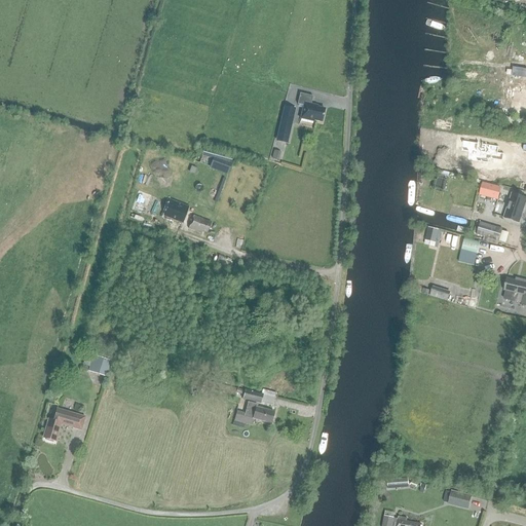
[(498,91),(493,107),(503,110),(503,112),(512,114),(512,113),(521,115),(525,100),(517,97),(518,95),(511,92),(511,96),(498,91)]
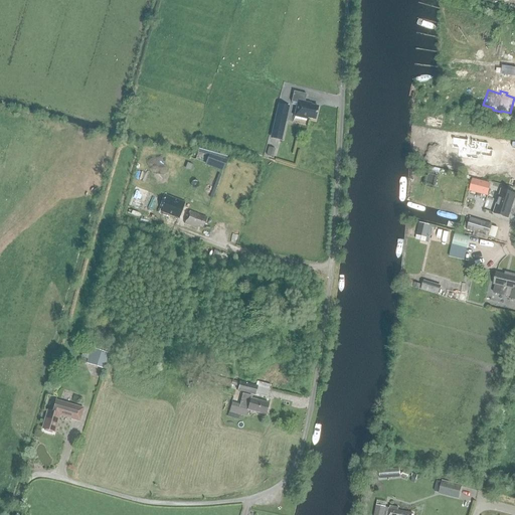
[(293,116),(307,119),(307,118),(315,119),(318,107),(310,105),(311,104),(305,102),(306,95),(294,92),(292,102),(296,103),(293,116)]
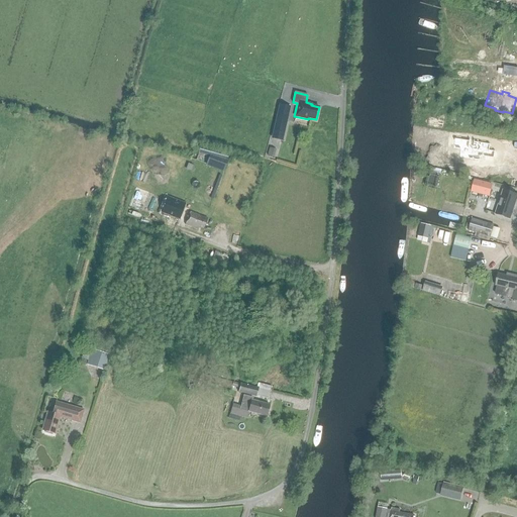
[(278,114),(274,133),(282,135),(287,116),(278,114)]
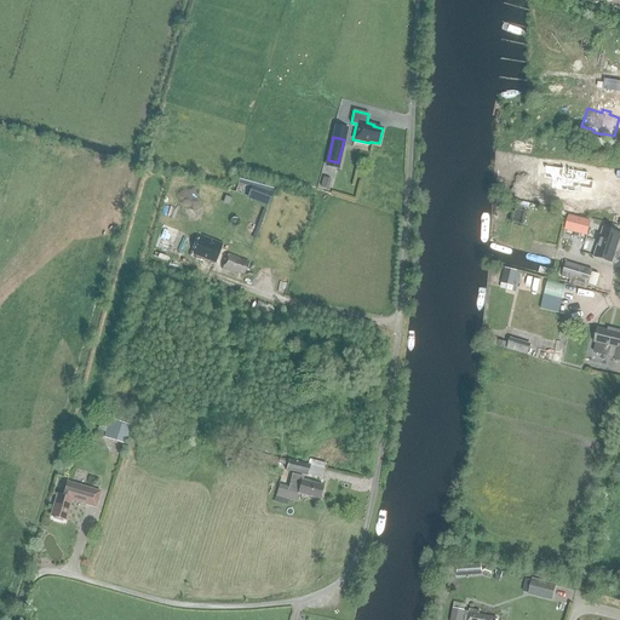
[(549,189),(574,194),(575,188),(591,191),(592,182),(585,181),(586,173),(568,171),(568,168),(567,171),(562,170),(562,167),(561,170),(544,167),(541,178),(551,181),(549,189)]
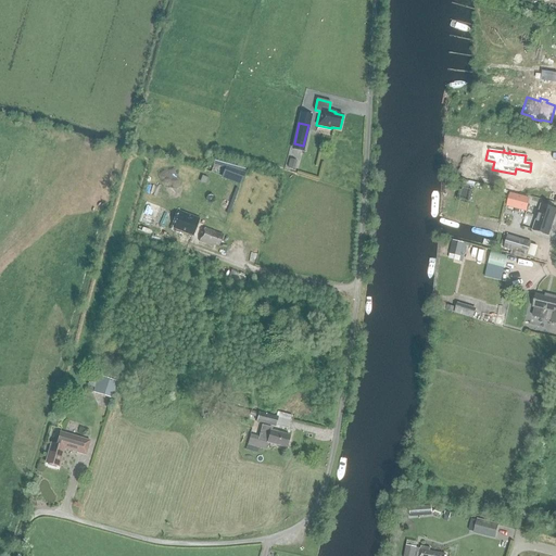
[(213,165),(243,173),(245,166),(215,158),(213,165)]
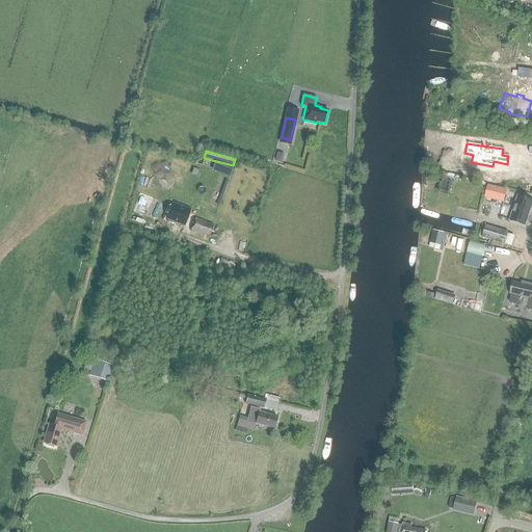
[(484,197),(503,202),(505,190),(487,186),(484,197)]
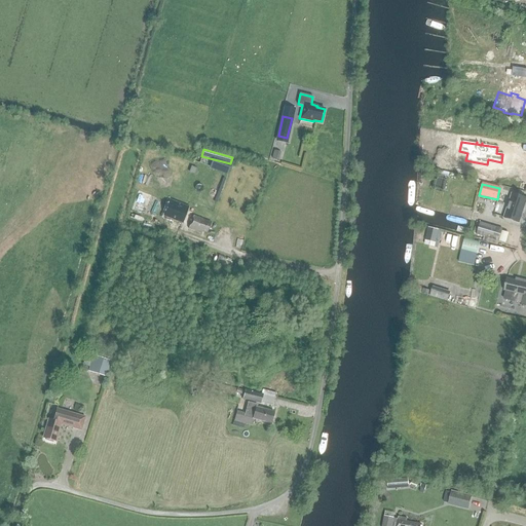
[(503,218),(519,223),(525,198),(512,194),(503,218)]
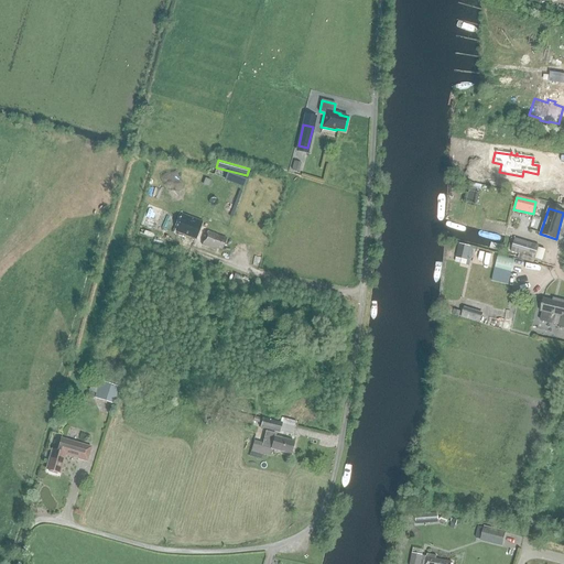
[(176,232),(194,240),(201,225),(202,221),(183,215),(176,232)]
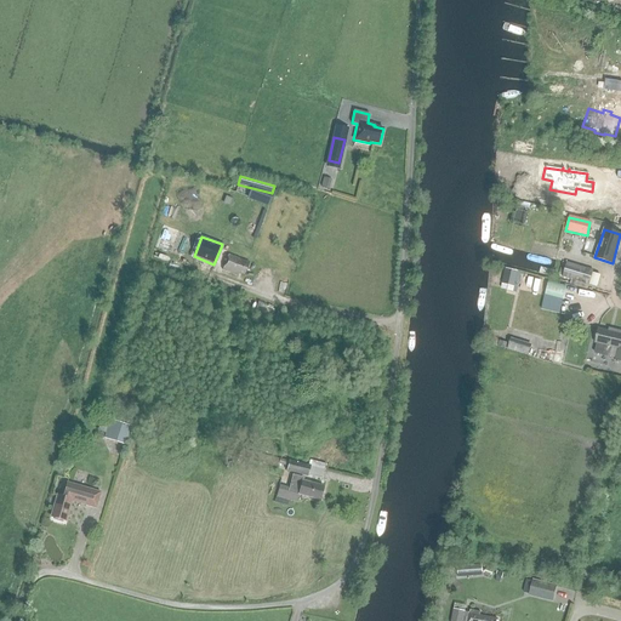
[(223,267),(222,271),(238,277),(239,273),(244,275),(249,263),(227,255),(228,251),(221,248),(214,265),(223,267)]
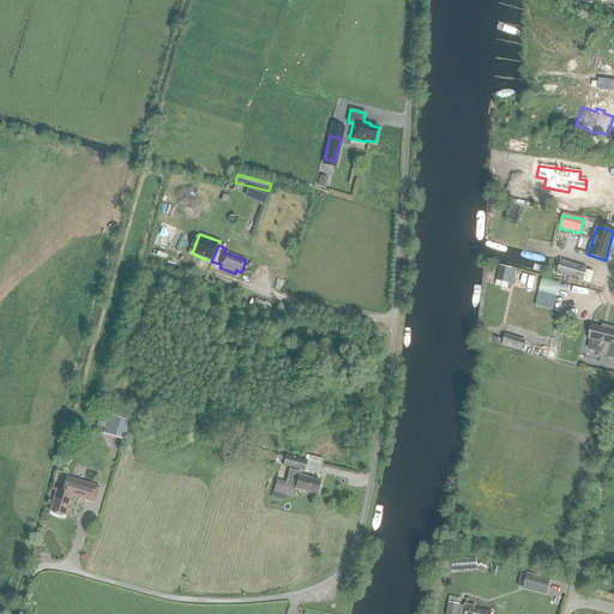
[(560,260),(555,275),(566,277),(566,278),(582,283),(585,268),(560,260)]
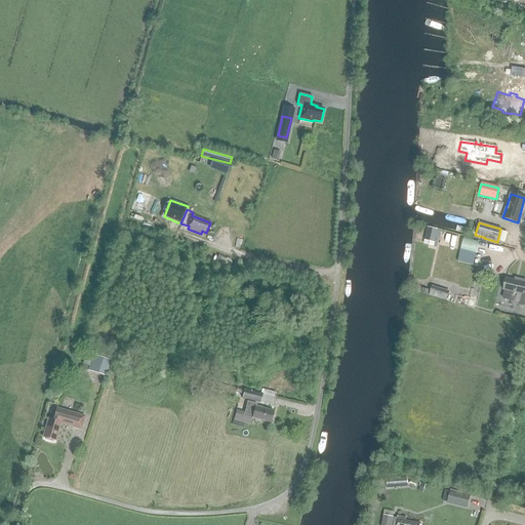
[(425,236),(435,238),(437,230),(427,227),(425,236)]
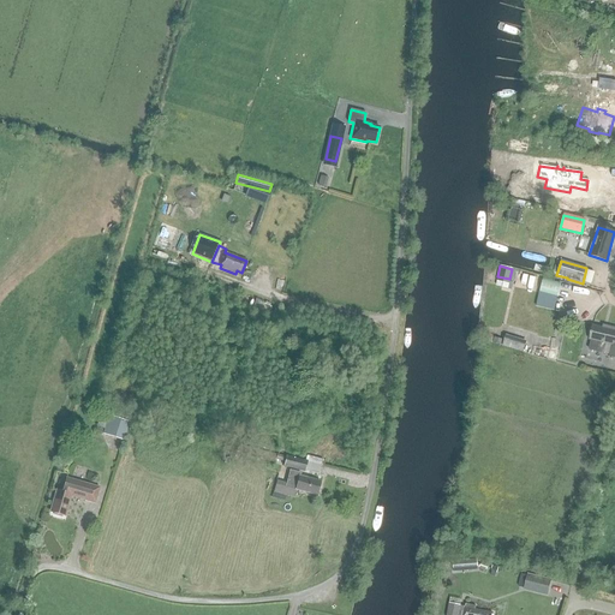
[(614,328),(602,326),(602,328),(592,326),(589,340),(591,341),(589,350),(603,353),(605,345),(613,346),(609,357),(614,357),(614,328)]
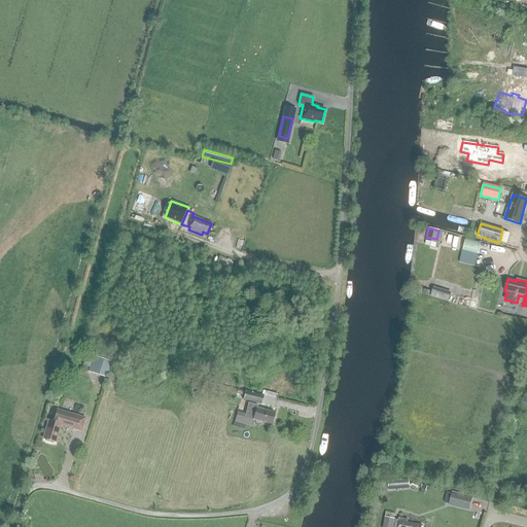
[(430,296),(443,300),(445,292),(432,288),(430,296)]
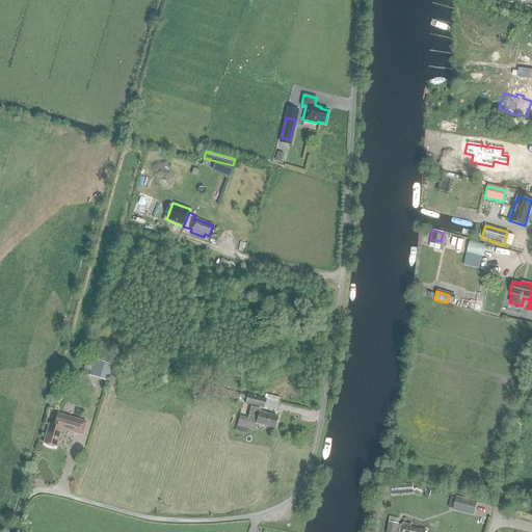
[(88,375),(106,381),(111,365),(94,360),(88,375)]
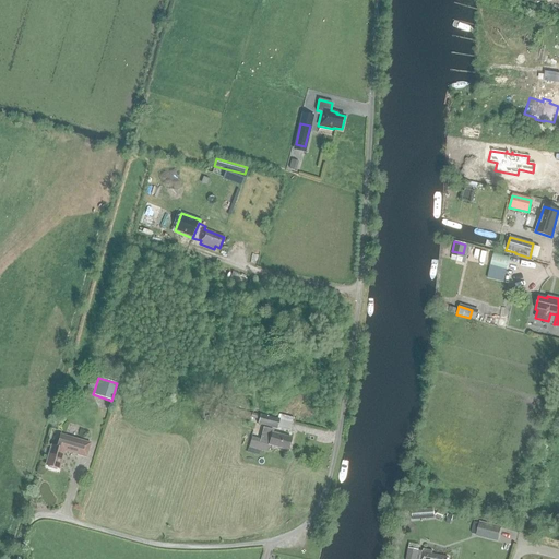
[(258,425),(277,429),(280,420),(260,415),(258,425)]
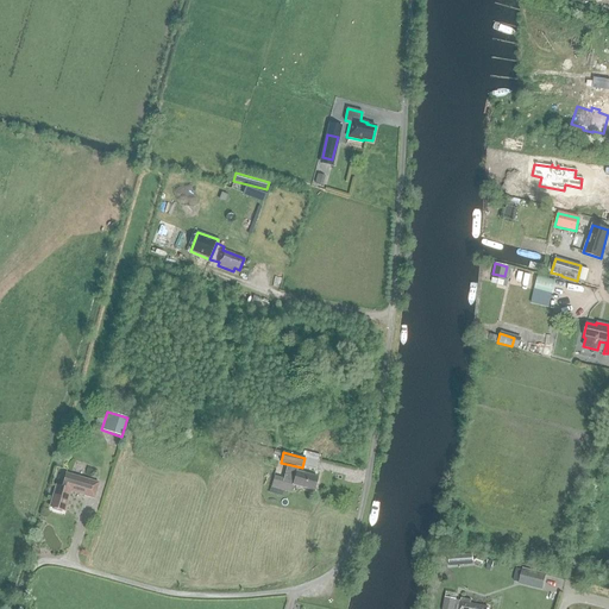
[(283,482),(315,490),(318,477),(297,472),(299,469),(288,466),(283,482)]
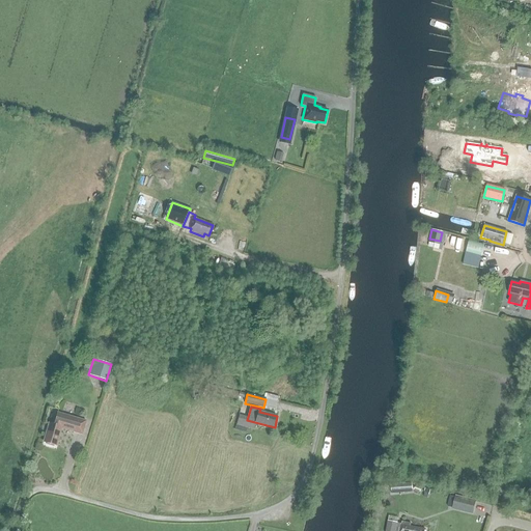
[(58,413),(55,425),(50,423),(47,431),(49,432),(46,442),(48,443),(47,444),(54,446),(54,445),(56,445),(59,436),(60,436),(62,428),(73,430),(73,431),(83,435),(87,421),(58,413)]
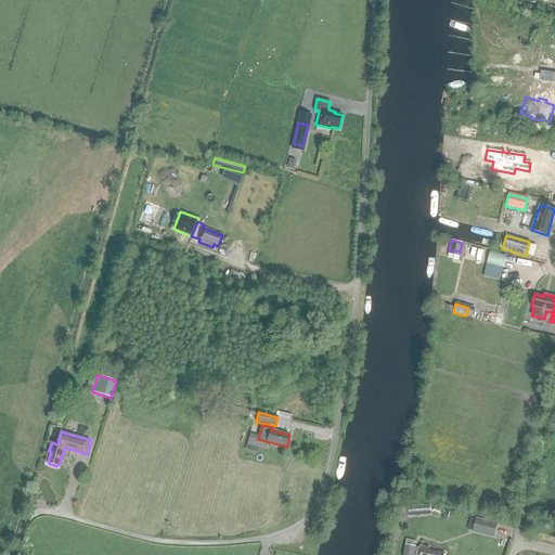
[(472,532),(493,538),(497,524),(475,518),(472,532)]
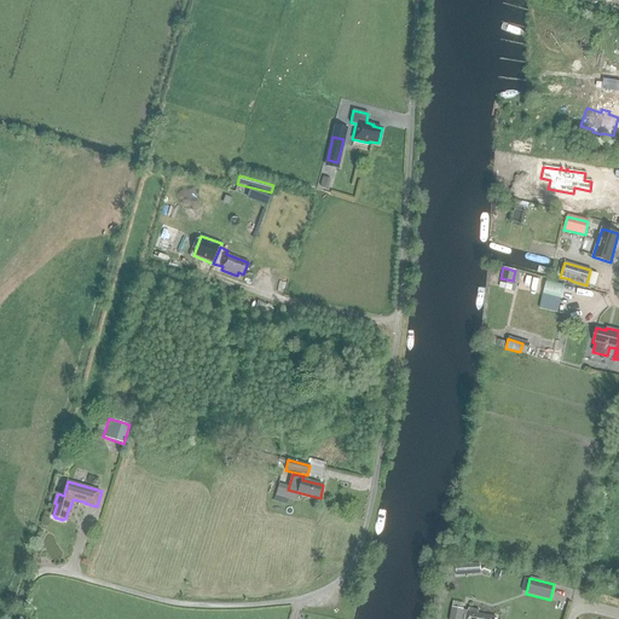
[(495,618),(495,617),(478,614),(479,611),(468,608),(467,615),(462,615),(463,609),(453,608),(450,618),(461,618),(495,618)]
